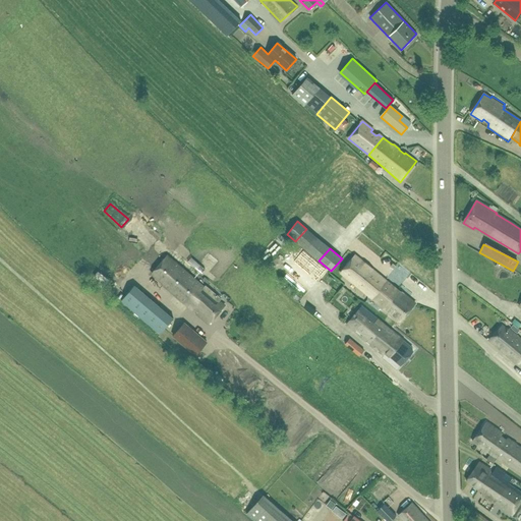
[(314,282),(324,271),(300,251),(291,263),(314,282)]
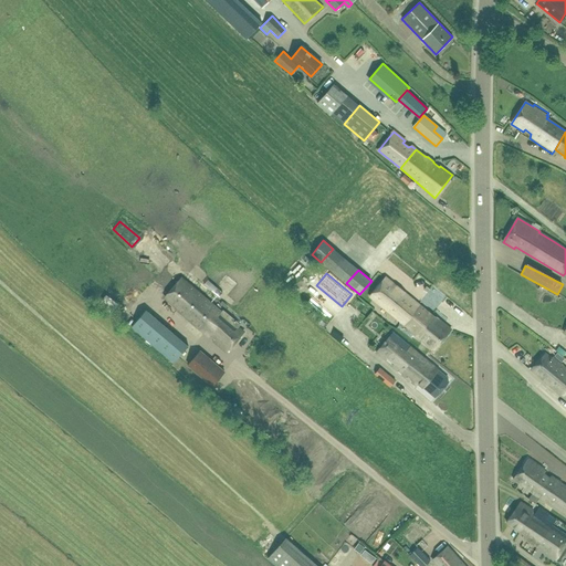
[(222,312),(181,278),(165,297),(176,307),(175,308),(208,336),(210,335),(213,338),(213,341),(226,352),(242,332),(238,327),(240,325),(223,311),(222,312)]
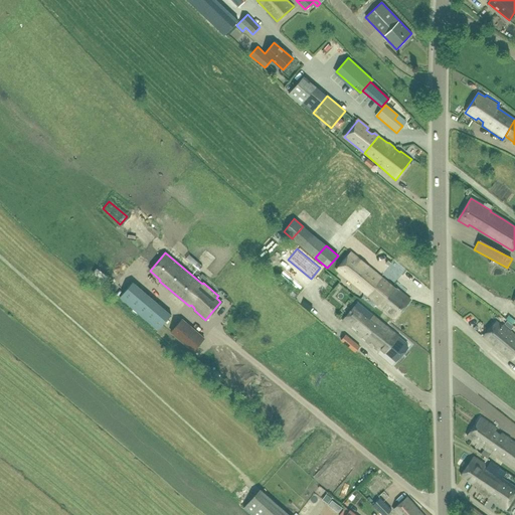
[(350,252),(337,269),(377,303),(376,304),(394,318),(409,300),(396,290),(350,252)]
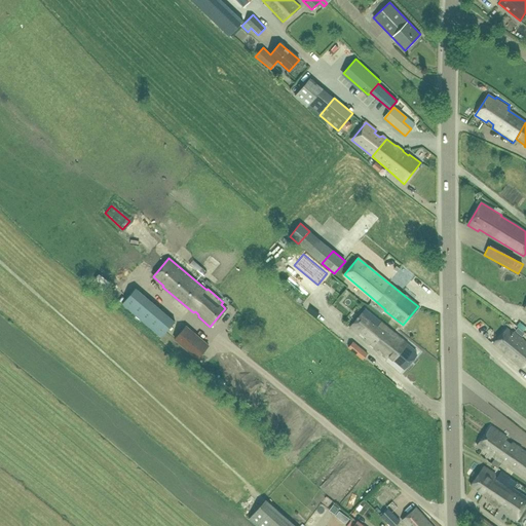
[(191,261),(187,265),(200,277),(204,272),(191,261)]
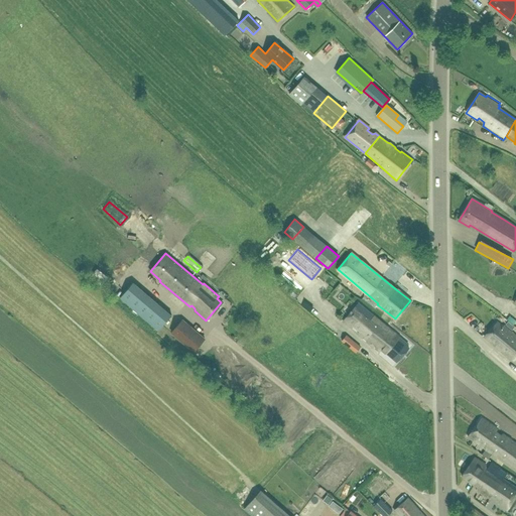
[(95,270),(89,279),(100,286),(106,277),(95,270)]
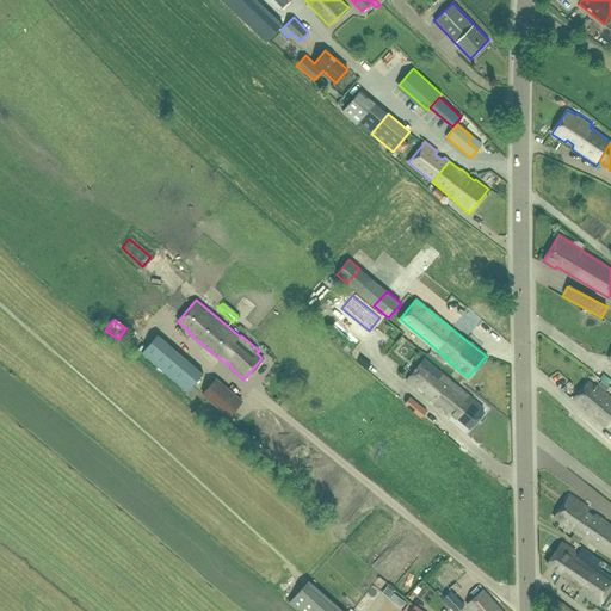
[(159,337),(141,355),(186,396),(204,377),(159,337)]
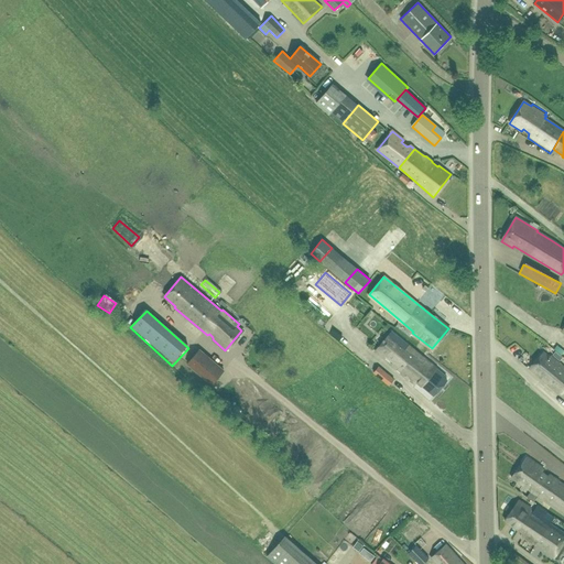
[(391,331),(375,351),(383,358),(388,356),(392,360),(392,365),(403,375),(407,372),(411,377),(411,380),(414,383),(416,381),(434,396),(447,380),(444,378),(446,377),(420,355),(391,331)]
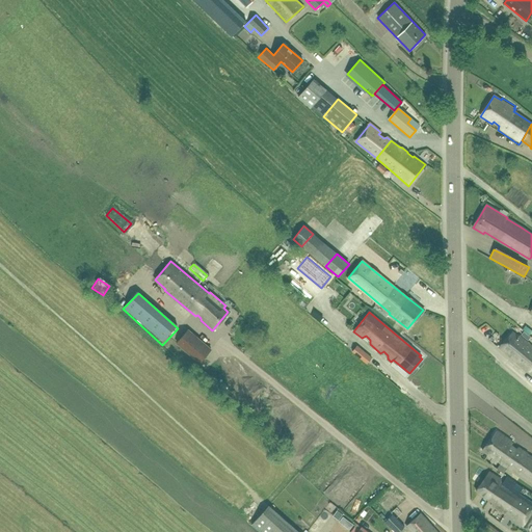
[(212,351),(189,330),(177,345),(201,366),(212,351)]
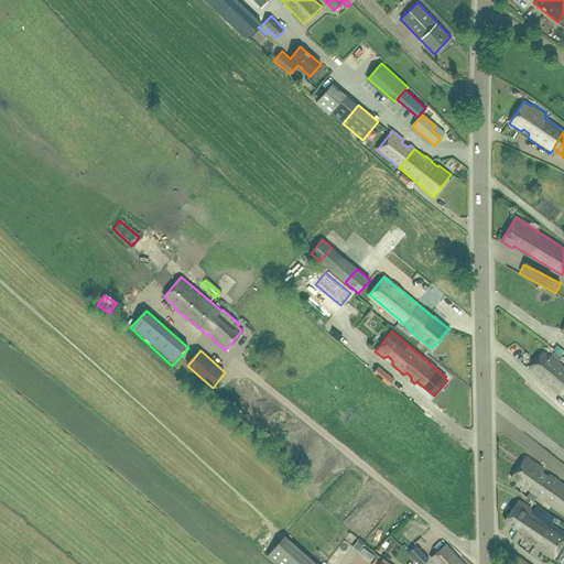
[(562,358),(555,351),(552,355),(560,361),(562,358)]
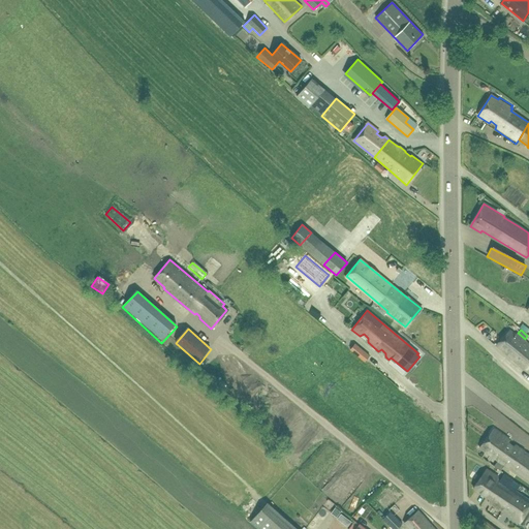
[(515,335),(509,331),(497,345),(525,370),(528,365),(528,345),(516,334),(515,335)]
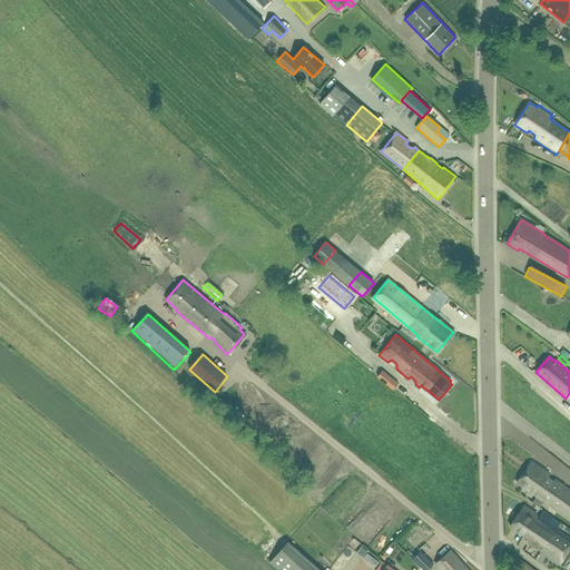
[(397,383),(391,377),(385,384),(393,390),(397,383)]
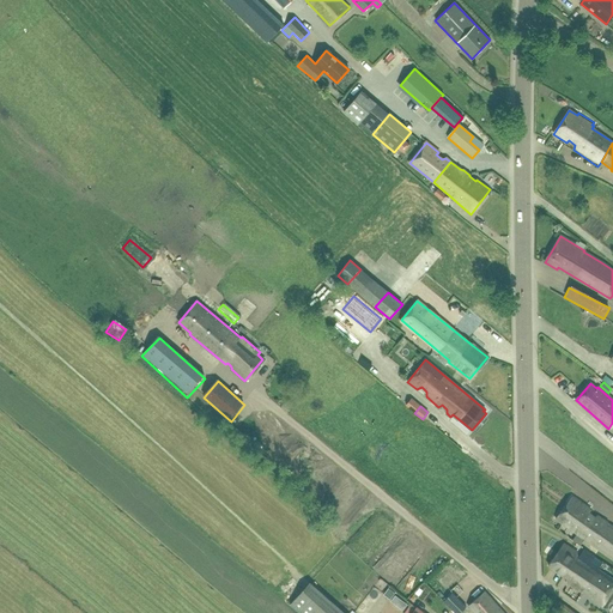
[(317,481),(311,490),(317,493),(323,484),(317,481)]
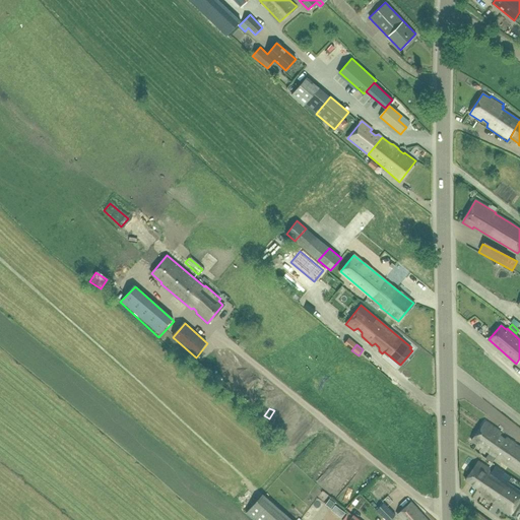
[(505,440),(500,436),(501,433),(485,421),(471,441),(519,473),(519,447),(506,438),(505,440)]
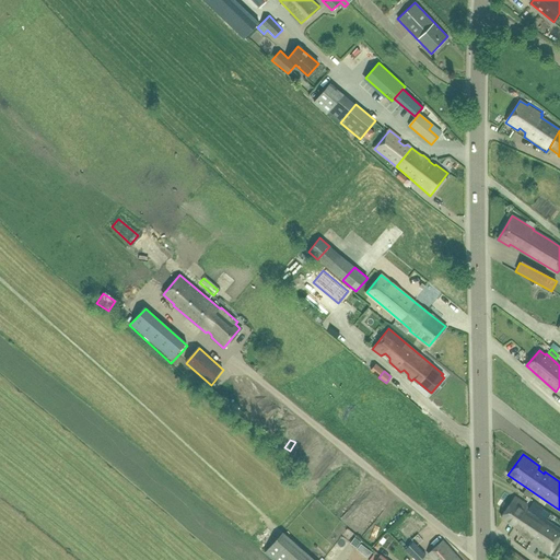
[(514,498),(501,517),(518,529),(518,534),(531,541),(552,556),(559,544),(559,529),(545,520),(549,514),(539,508),(536,513),(526,508),(527,505),(514,498)]
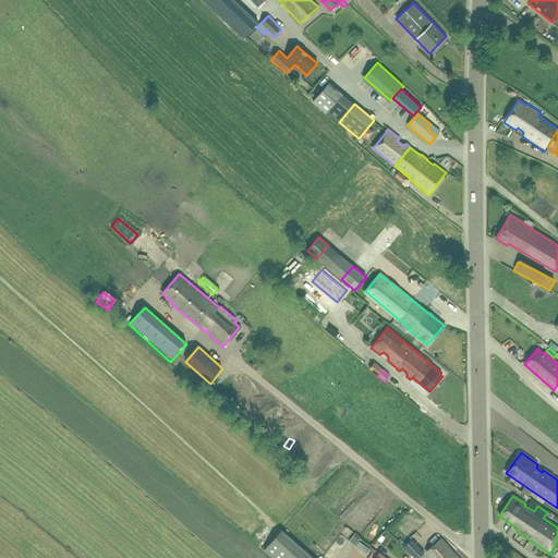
[(359,540),(353,535),(349,542),(354,545),(359,540)]
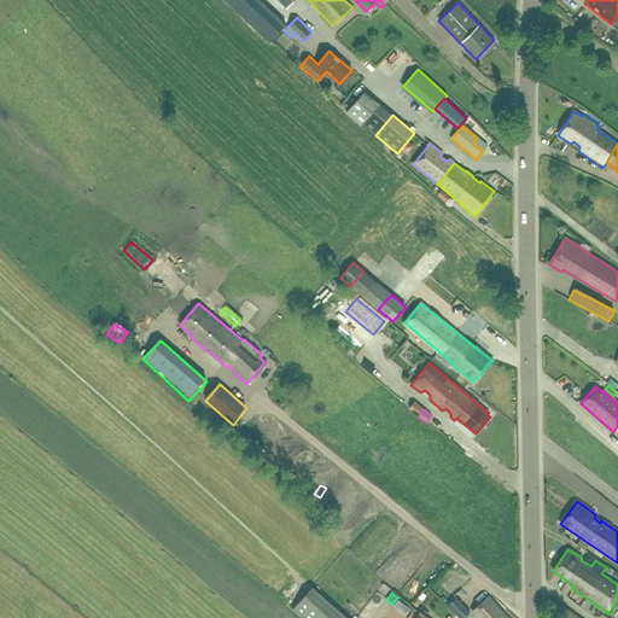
[(477,617),(507,617),(488,596),(472,612),(477,617)]
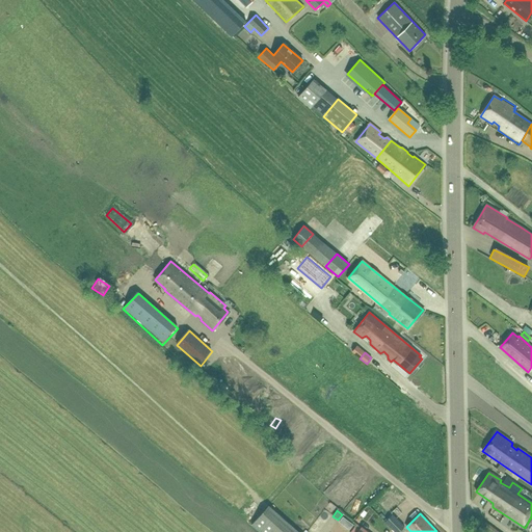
[(394,531),(398,531),(404,527),(393,514),(384,522),(394,531)]
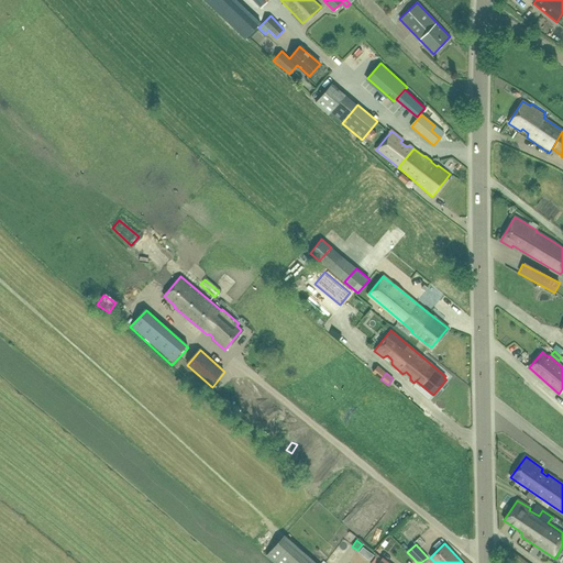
[(373,554),(363,547),(359,552),(370,560),(373,554)]
